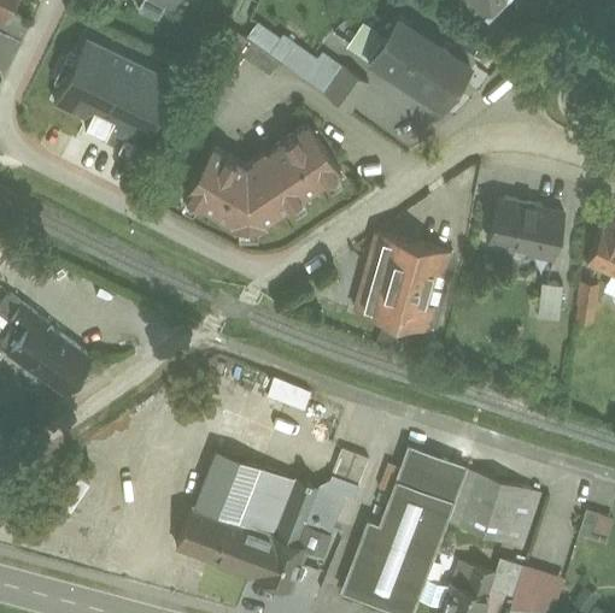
[(0,22),(10,0),(0,0),(0,22)]
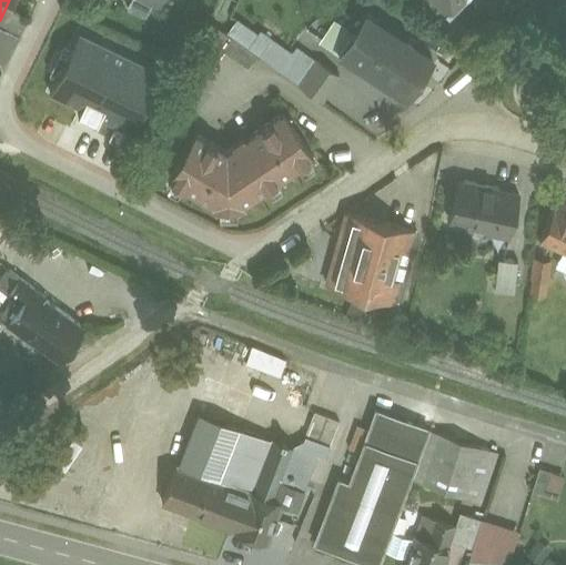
[(130,0),(124,12),(142,21),(150,7),(157,10),(161,0),(130,0)]
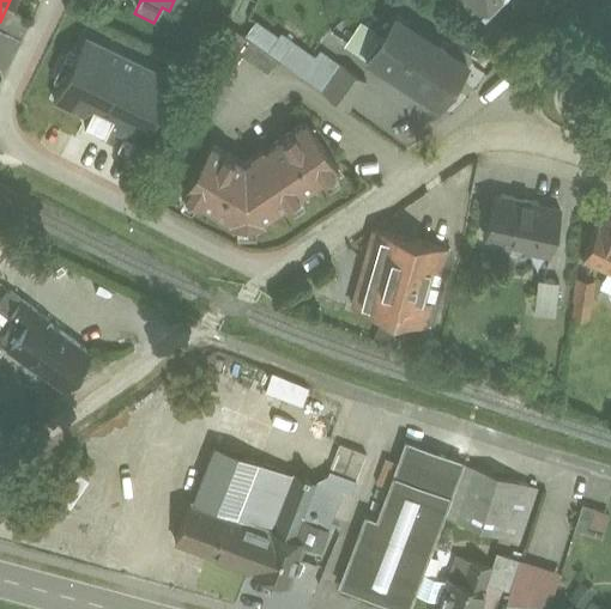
[(464,0),(485,19),(502,0),(464,0)]
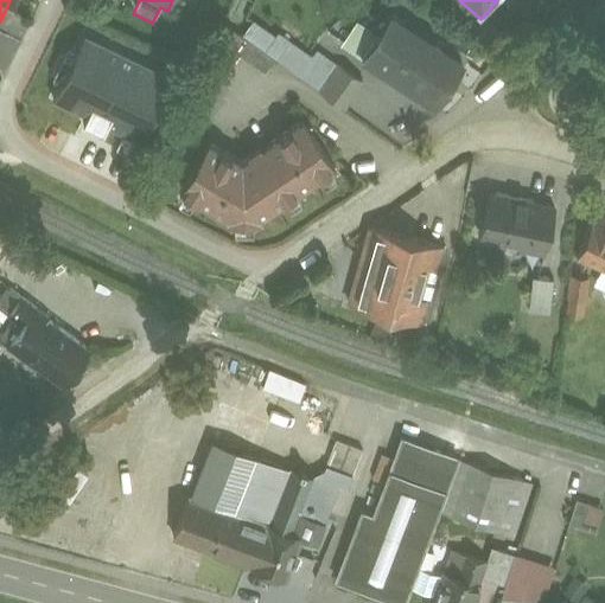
[(466,65),(393,18),(379,40),(362,65),(437,113),(466,65)]
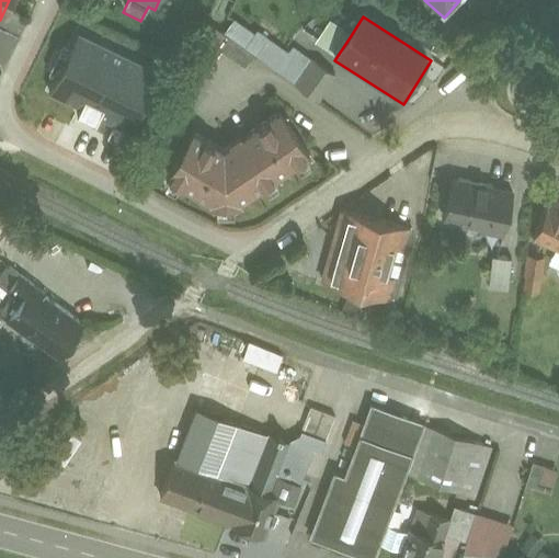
[(314,46),(334,60),(350,37),(328,23),(314,46)]
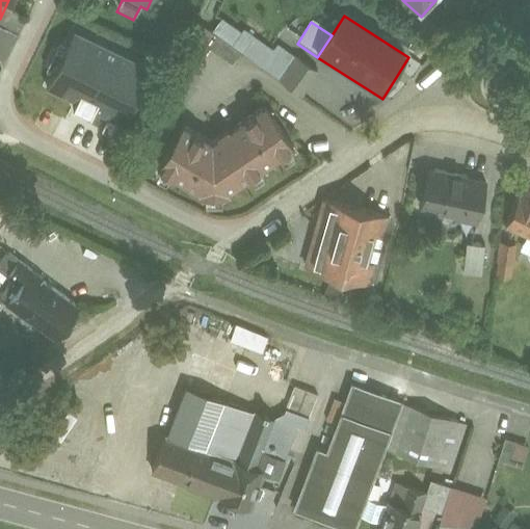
[(116,122),(142,63),(72,31),(46,89),(116,122)]
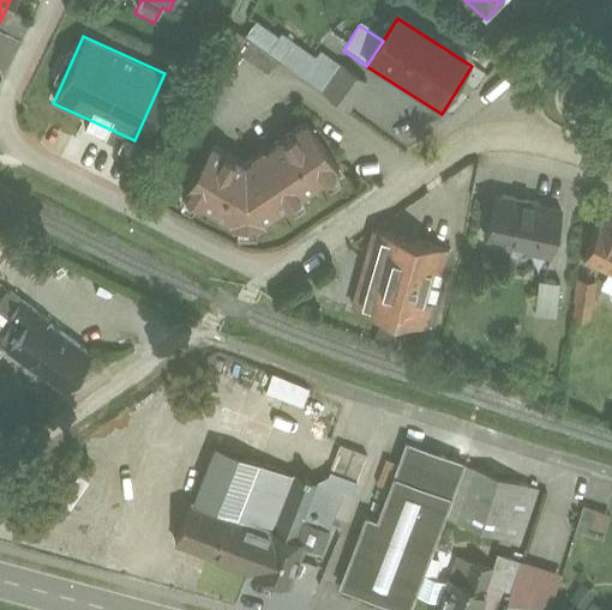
[(280,65),(294,47),(280,37),(267,55),(280,65)]
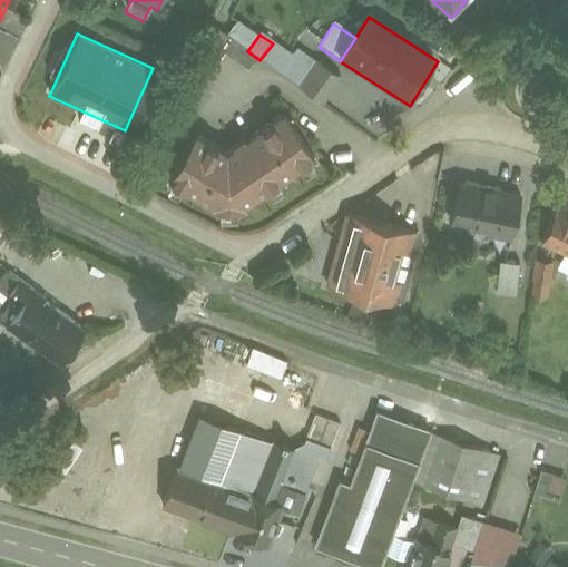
[(297,88),(315,64),(297,50),(292,58),(273,44),(260,60),(297,88)]
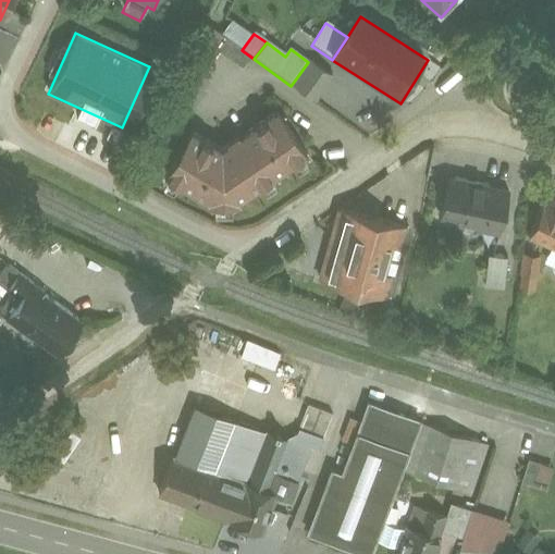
[(291,86),(309,100),(328,76),(308,62),(291,86)]
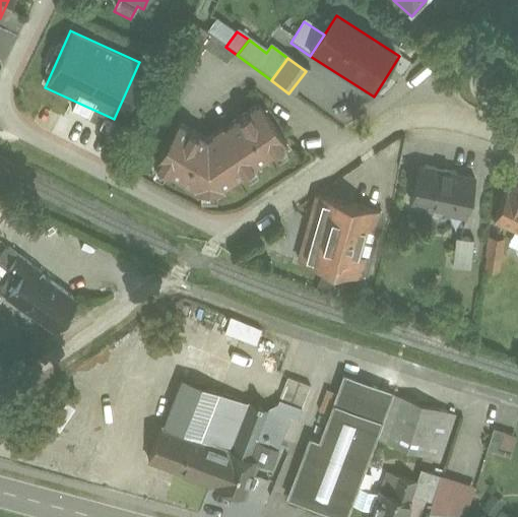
[(153,167),(208,197),(233,182),(266,160),(287,147),(261,105),(205,140),(177,124),(153,167)]
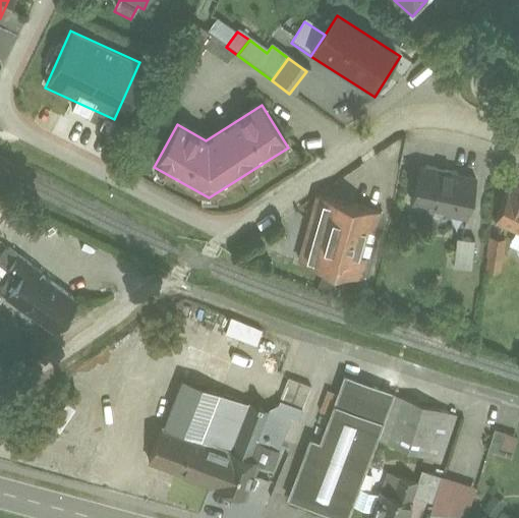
[(477,179),(421,167),(411,211),(468,224),(477,179)]
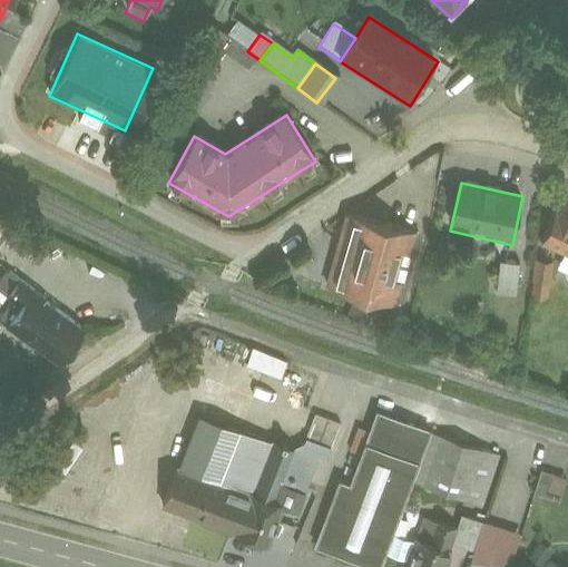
[(538,250),(567,261),(567,206),(557,203),(538,250)]
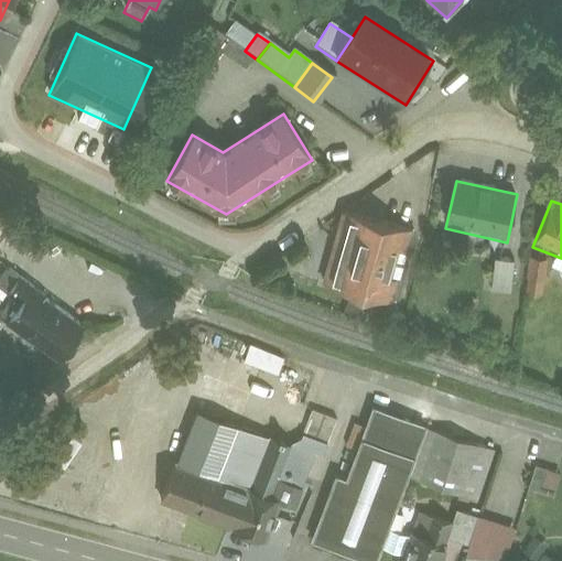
[(397,229),(341,214),(321,289),(377,304),(397,229)]
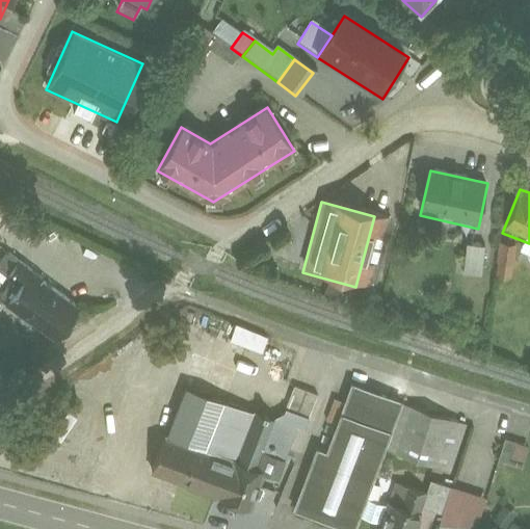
[(486,245),(468,243),(466,265),(465,274),(476,275),(483,276),(485,253),(486,245)]
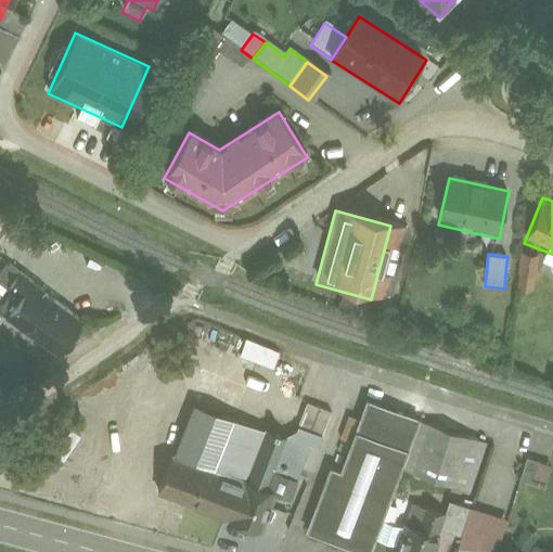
[(538,259),(523,257),(517,292),(531,294),(538,259)]
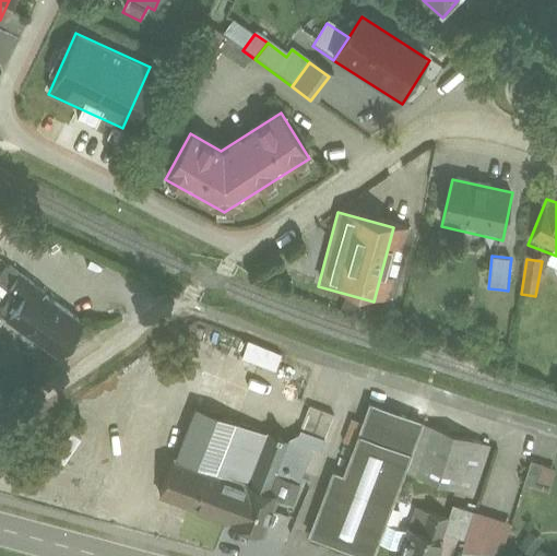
[(0,287),(7,293),(18,279),(6,269),(7,268),(0,262),(0,287)]
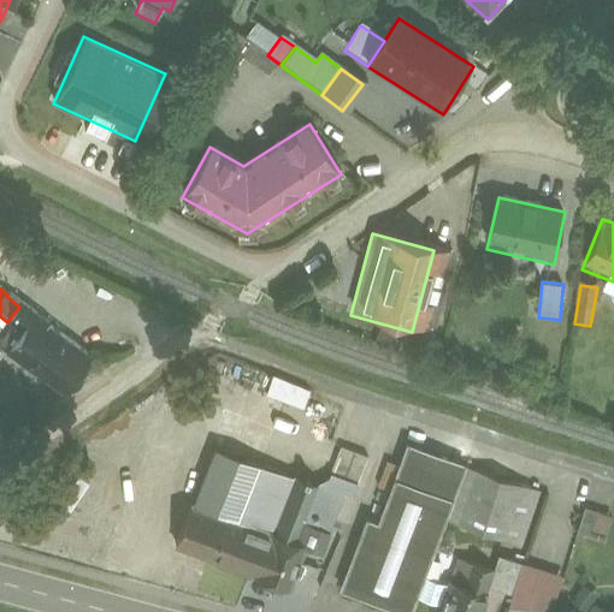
[(22,333),(6,355),(63,398),(92,361),(19,307),(7,322),(22,333)]
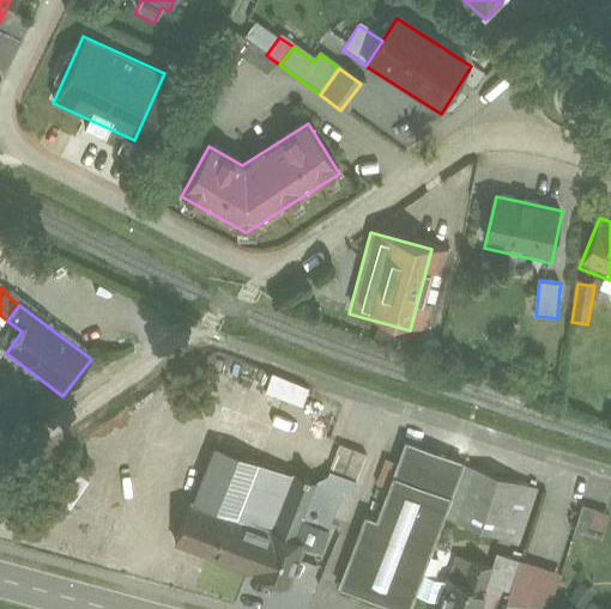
[(265,394),(302,408),(309,390),(272,376),(265,394)]
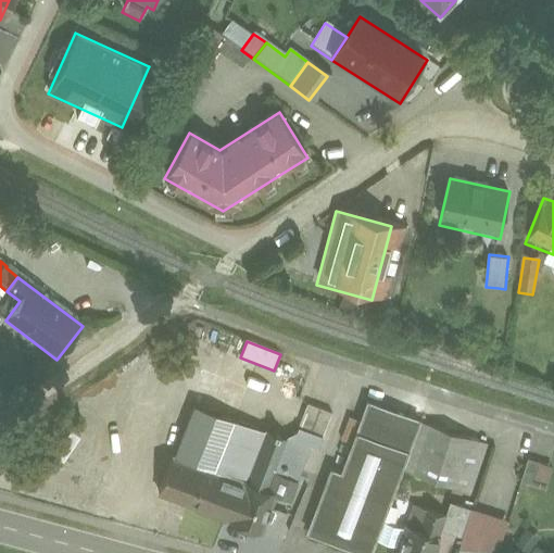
[(3,376),(4,386),(25,386),(25,381),(24,364),(3,364),(3,376)]
